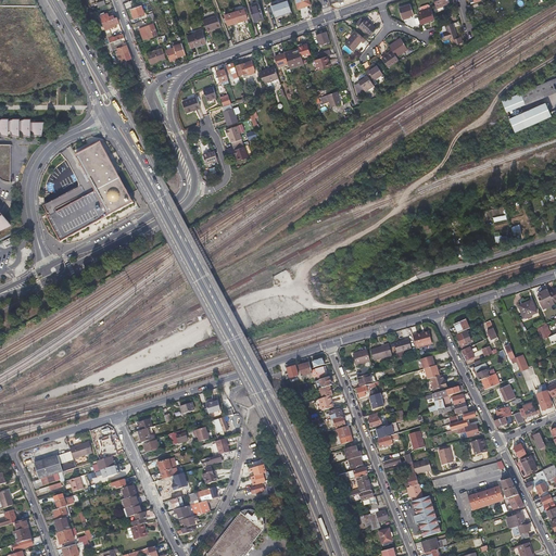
[(286,0),(272,5),(274,12),(276,17),(281,16),(281,14),(291,11),(287,0),(286,0)]
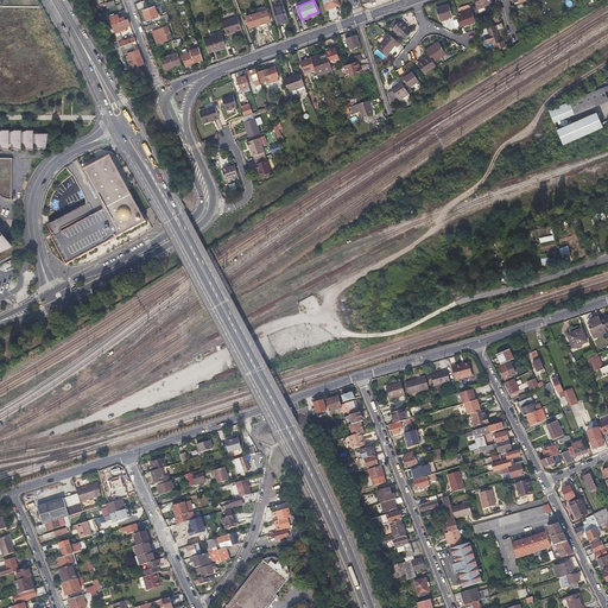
[(322,0),(325,11),(340,6),(337,0),(322,0)]
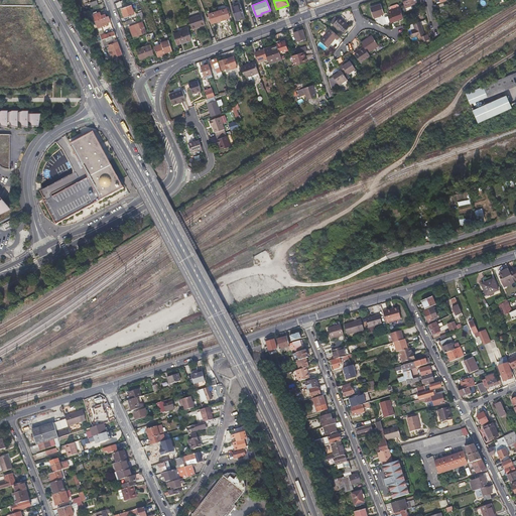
[(236,21),(241,19),(240,18),(244,16),(240,4),(231,7),(236,21)]
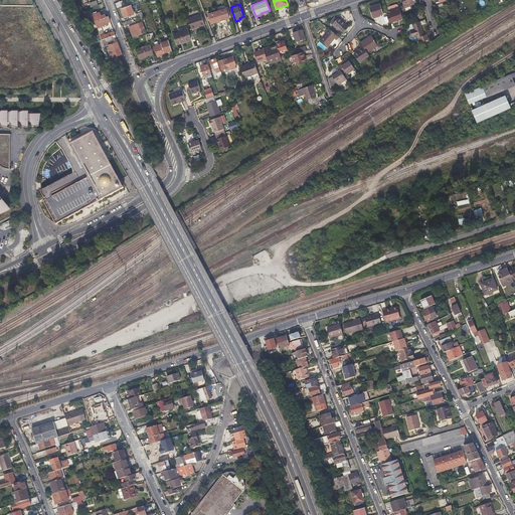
[(376,17),(376,16),(376,15),(380,14),(382,13),(379,4),(369,8),(373,18),(376,17)]
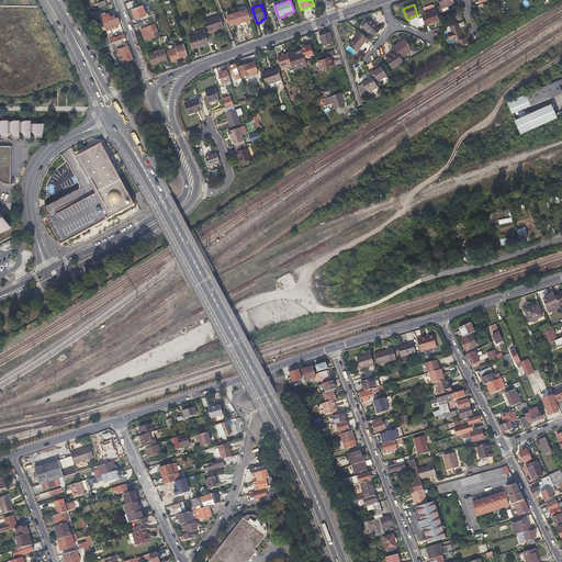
[(434,20),(436,19),(438,19),(435,8),(434,6),(431,4),(425,8),(425,9),(425,11),(426,14),(422,15),(425,25),(434,22),(434,20)]
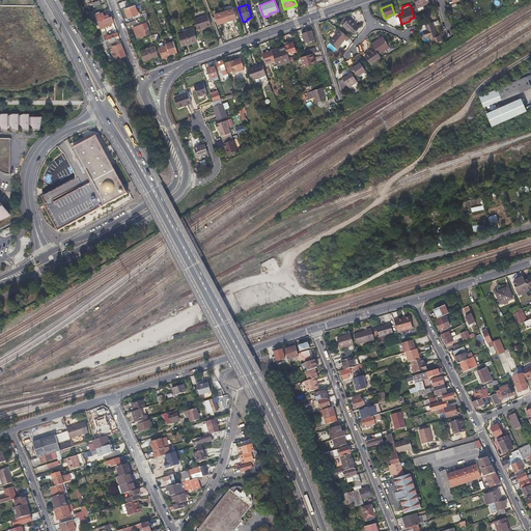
[(124,9),(128,19),(137,16),(134,5),(124,9)]
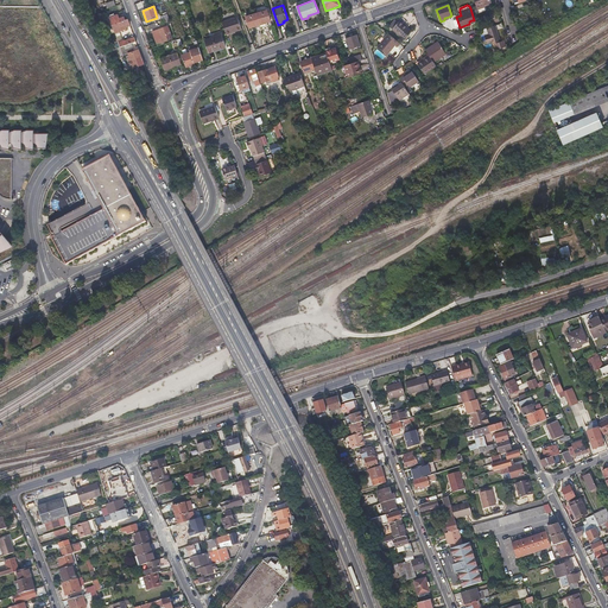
[(270,21),(266,11),(257,14),(260,25),(270,21)]
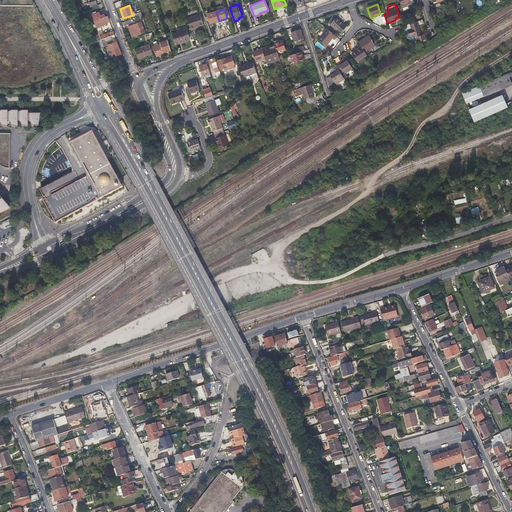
[(219,21),(216,12),(207,15),(210,24),(219,21)]
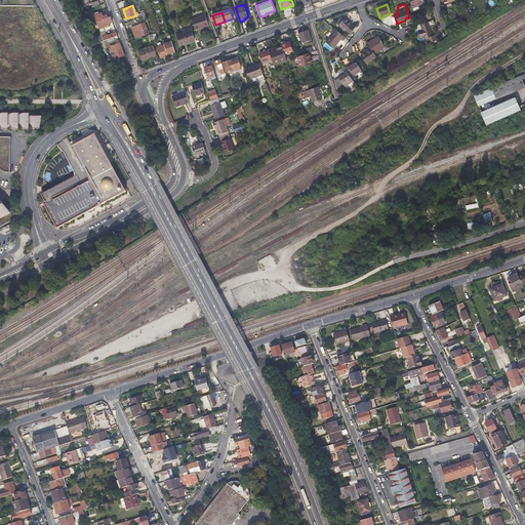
[(96,22),(108,17),(107,14),(103,16),(102,13),(93,15),(96,22)]
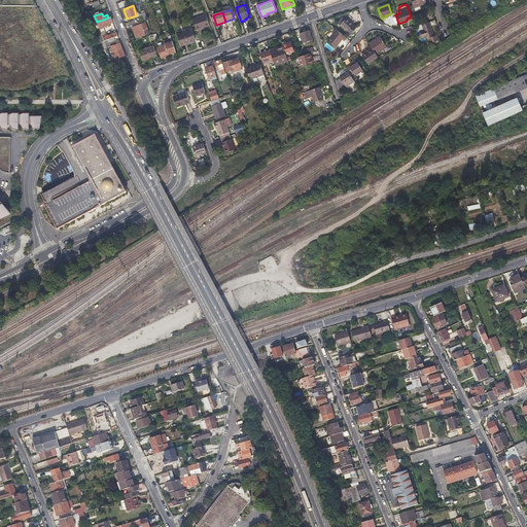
[(196,31),(209,27),(205,16),(192,21),(196,31)]
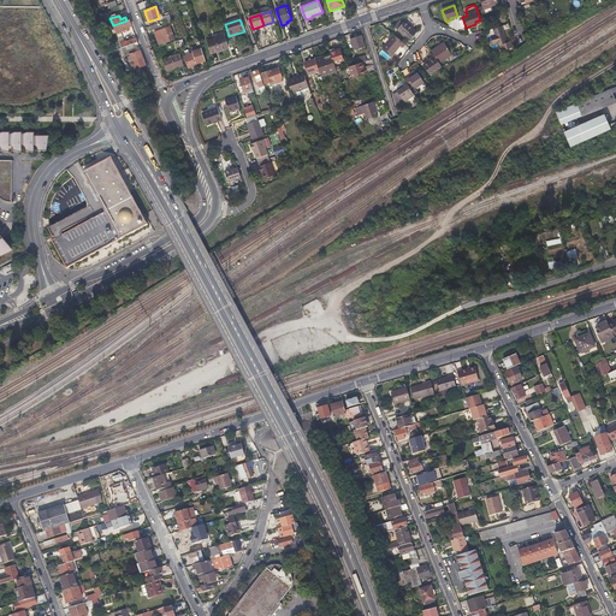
[(113,25),(116,33),(131,27),(129,21),(113,25)]
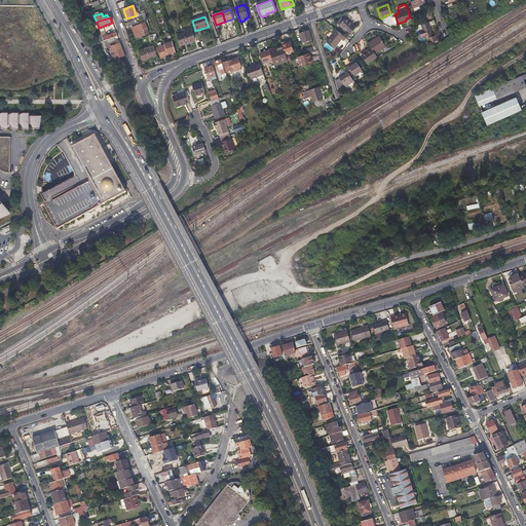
[(350,22),(347,20),(345,17),(339,25),(348,34),(354,27),(349,22),(350,22)]
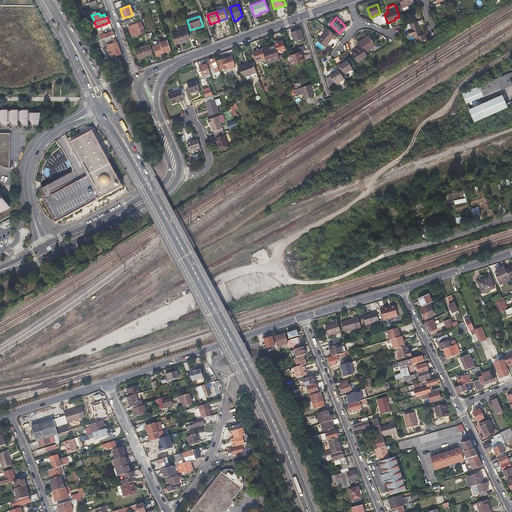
[(421,34),(416,20),(409,23),(411,29),(408,30),(410,36),(413,35),(414,36),(416,36),(418,41),(425,38),(424,33),(421,34)]
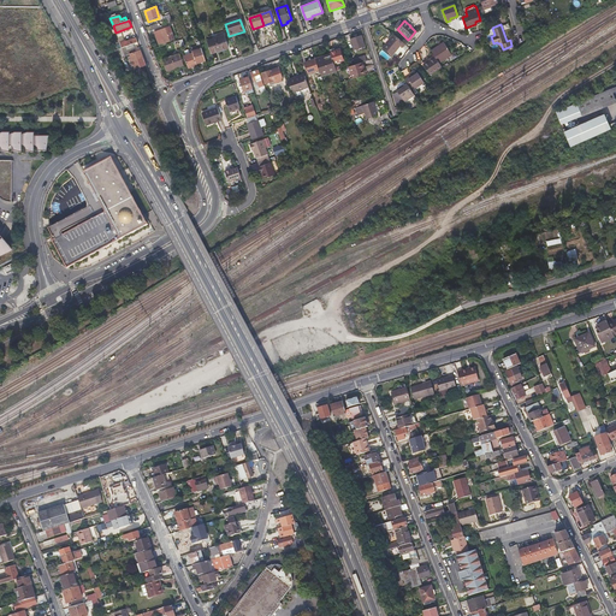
[(165,43),(173,40),(169,27),(160,30),(165,43)]
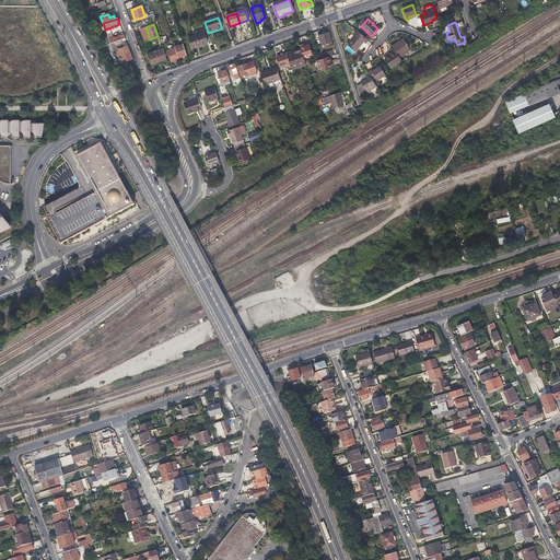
[(348,43),(352,47),(357,50),(364,42),(366,43),(369,41),(358,31),(348,43)]
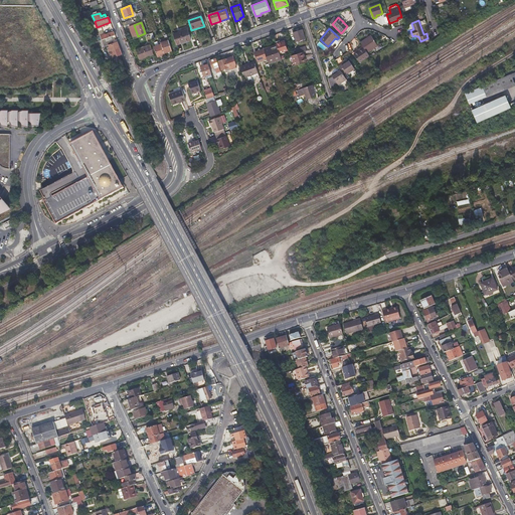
[(305,37),(303,33),(302,29),(294,32),(297,40),(305,37)]
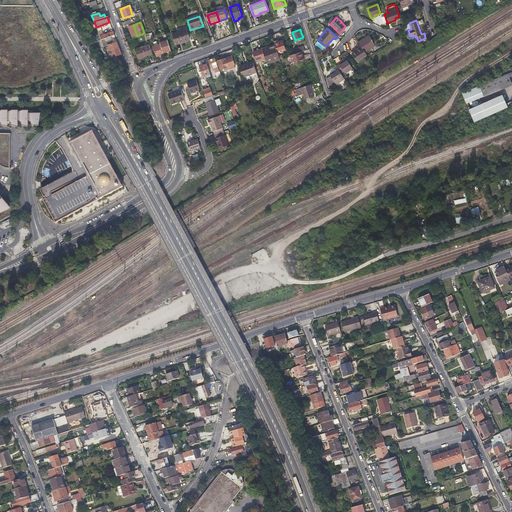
[(176,45),(189,40),(186,30),(172,35),(176,45)]
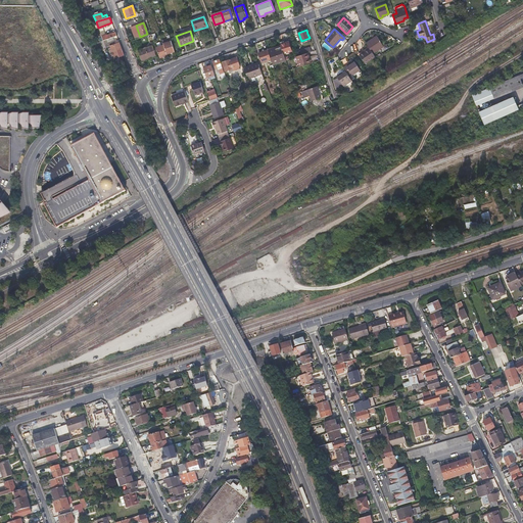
[(103,42),(106,40),(116,37),(115,33),(101,38),(103,42)]
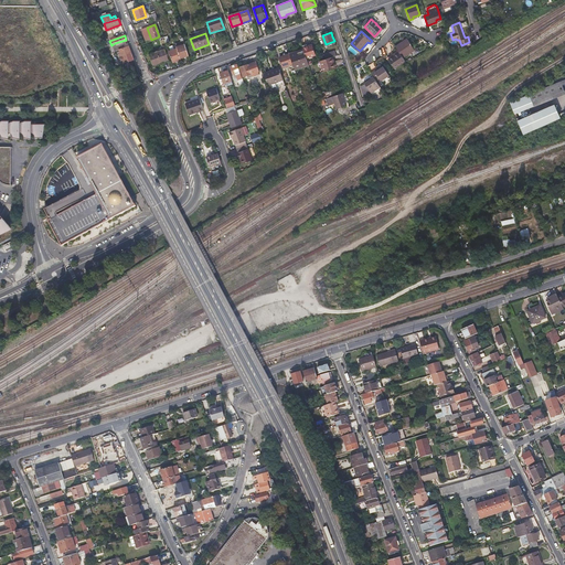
[(398,52),(403,57),(414,50),(406,39),(395,46),(397,51),(398,52)]
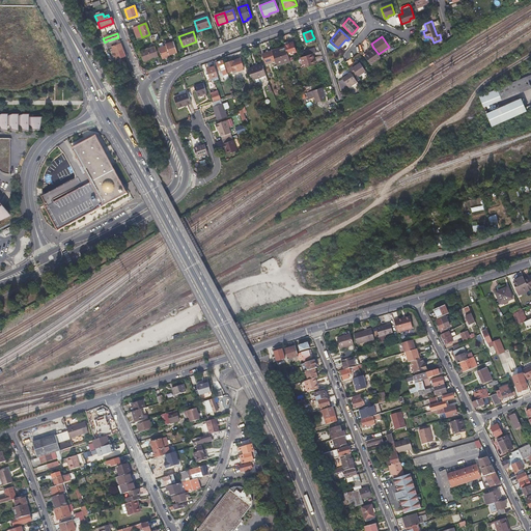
[(165,45),(166,47),(169,55),(172,54),(176,53),(173,42),(165,45)]
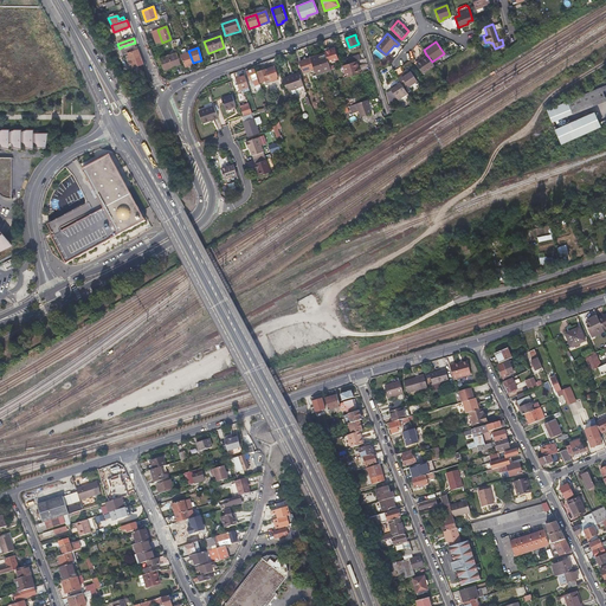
[(326,52),(329,62),(339,58),(334,47),(324,50),(326,52)]
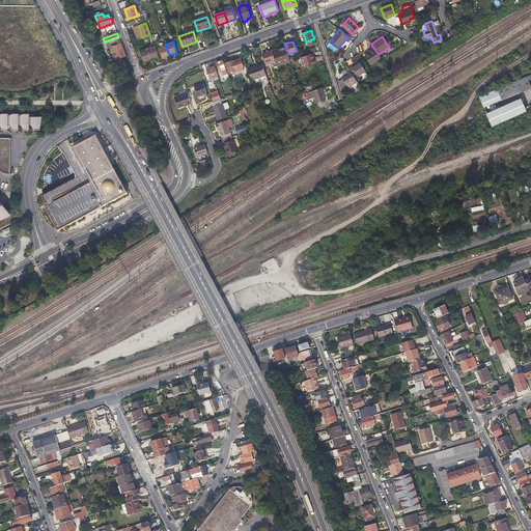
[(126,57),(120,44),(111,47),(116,60),(126,57)]
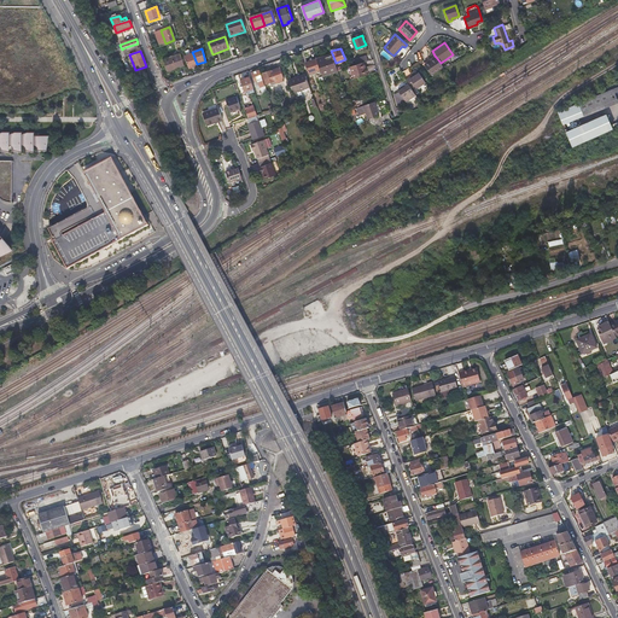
[(325,75),(331,73),(338,70),(336,63),(332,53),(318,58),(325,75)]
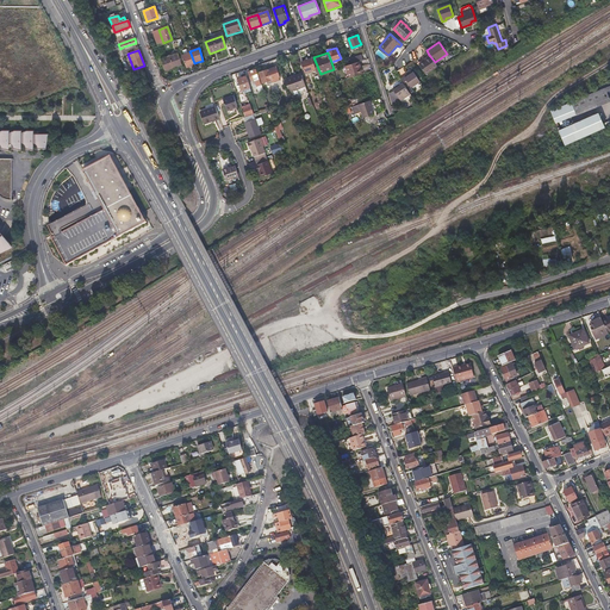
[(166,70),(181,64),(178,54),(162,60),(166,70)]
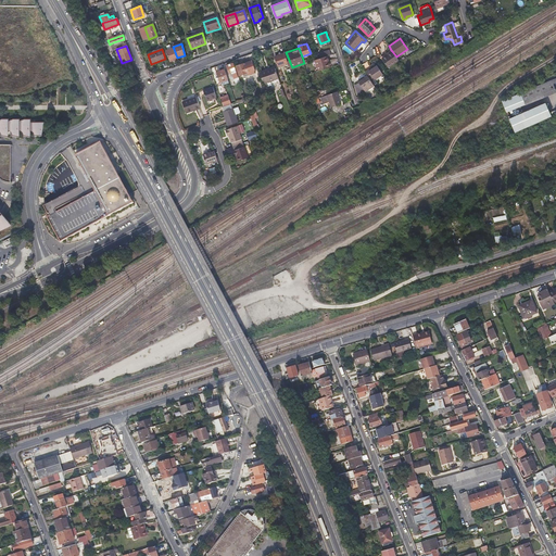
[(177,58),(174,49),(165,51),(169,62),(177,60),(177,58)]
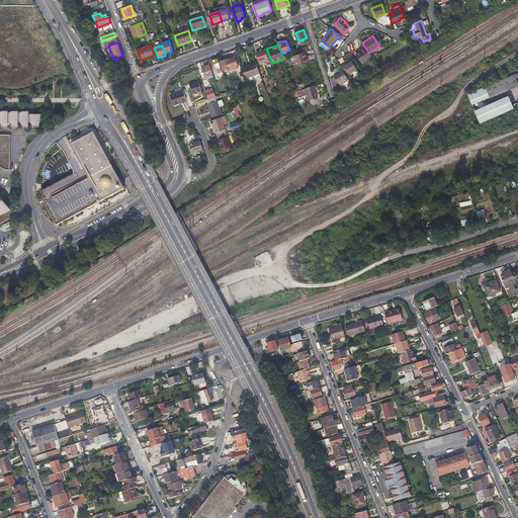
[(364,47),(355,53),(356,55),(361,52),(361,51),(365,48),(364,47)]
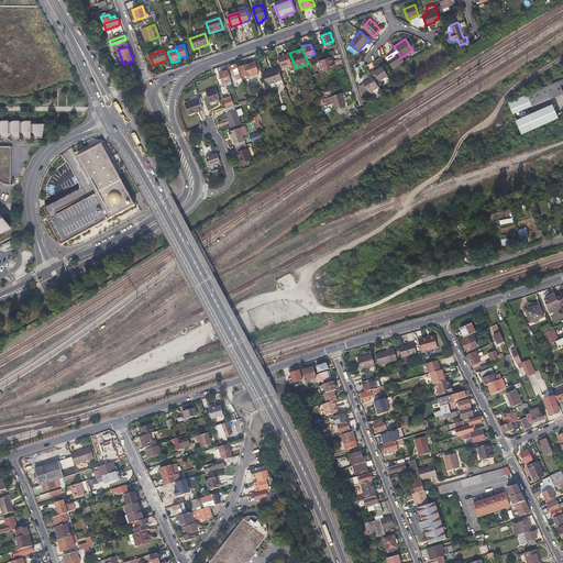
[(387,59),(390,64),(393,68),(404,62),(401,57),(397,52),(393,55),(393,56),(387,59)]
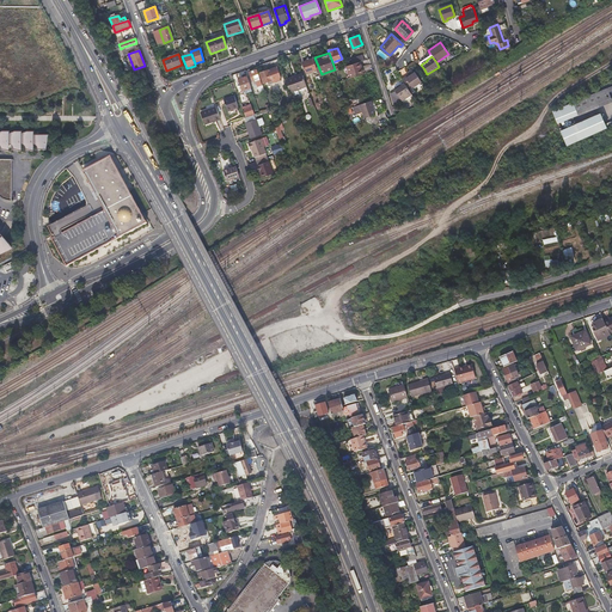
[(314,57),(308,60),(304,61),(307,72),(318,68),(314,57)]
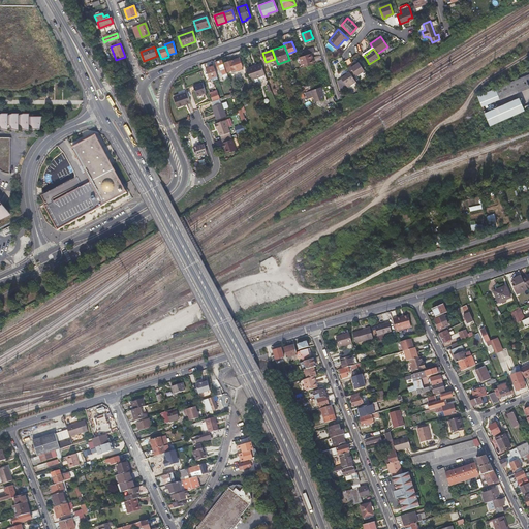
[(311,53),(304,55),(302,56),(305,66),(314,63),(311,53)]
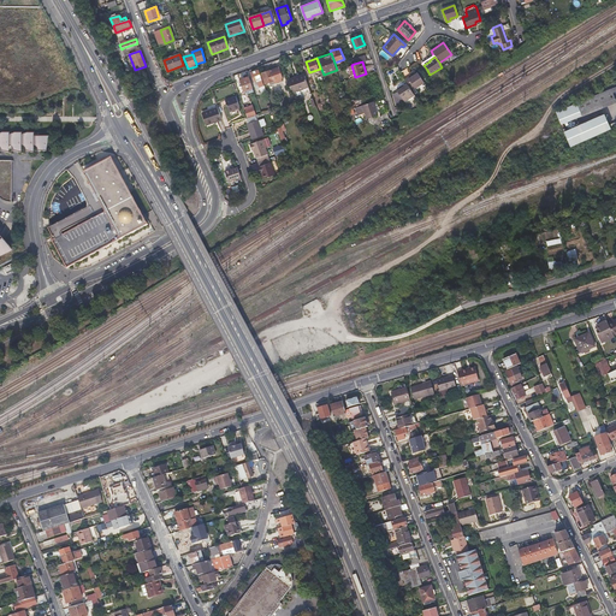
[(277,83),(280,81),(284,80),(279,67),(262,73),(266,83),(276,80),(277,83)]
